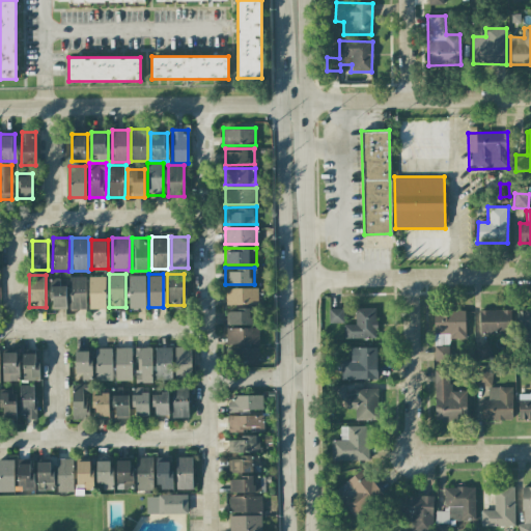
[(145,307),(145,275),(130,275),(130,307),(145,307)]
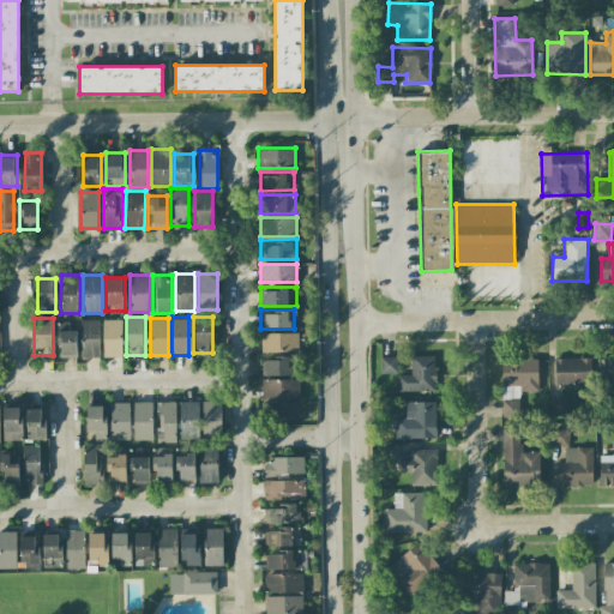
[(100,356),(100,319),(80,319),(80,356),(100,356)]
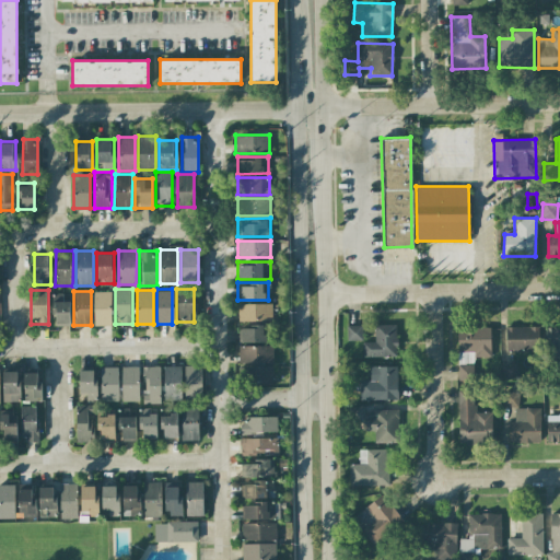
[(111,291),(93,291),(93,324),(111,324),(111,291)]
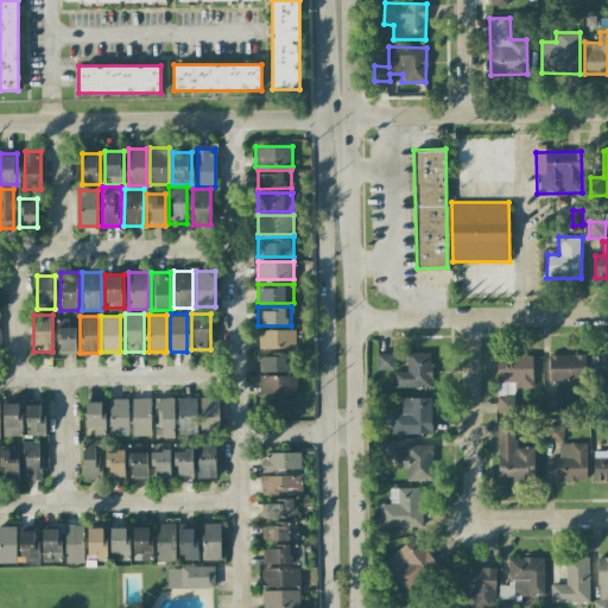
[(75,318),(56,318),(56,353),(75,353),(75,318)]
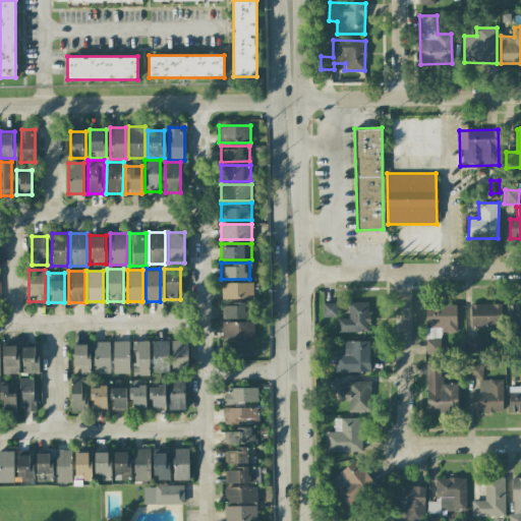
[(253,297),(253,281),(222,282),(222,297),(253,297)]
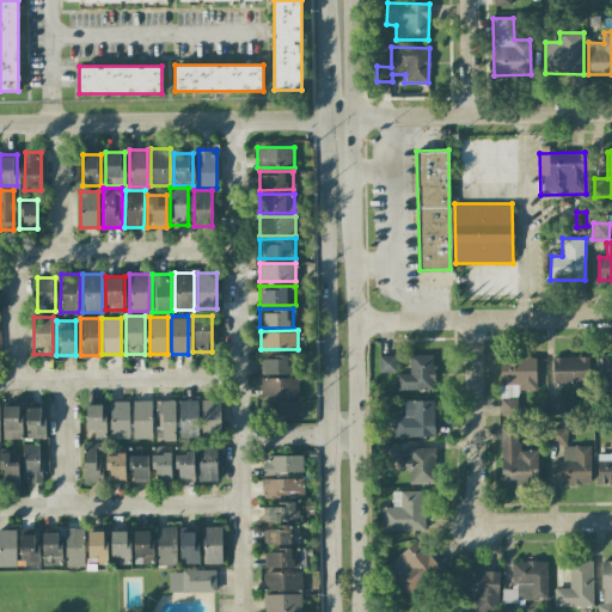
[(261,355),(261,374),(298,374),(298,355),(261,355)]
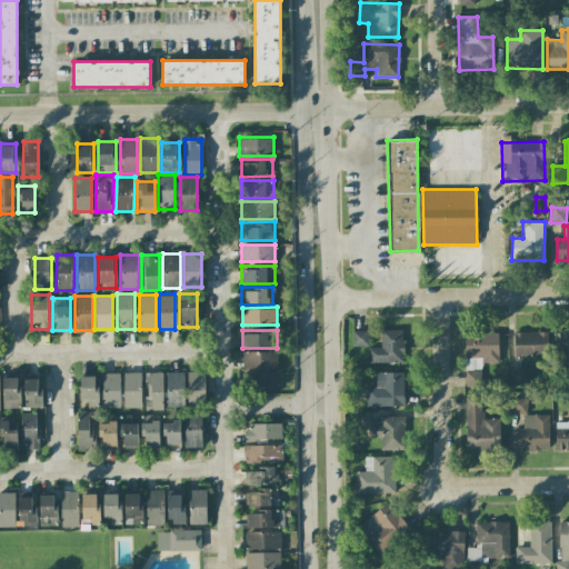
[(368,348),(368,363),(402,362),(402,330),(380,330),(380,348),(368,348)]
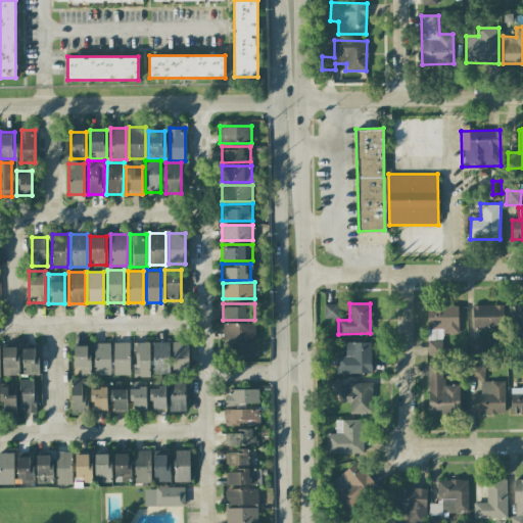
[(338,318),(338,304),(324,304),(324,319),(338,318)]
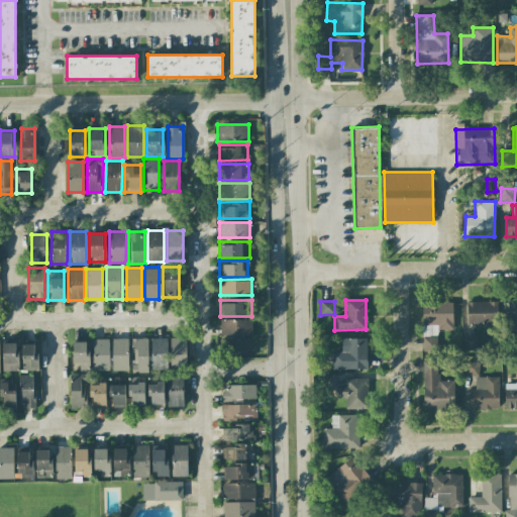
[(467,301),(467,324),(497,324),(497,302),(467,301)]
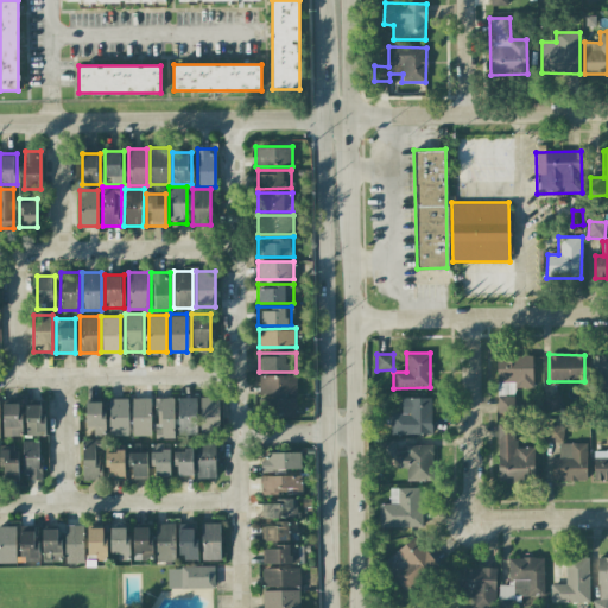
[(607,354),(591,355),(593,378),(607,378),(607,385),(607,354)]
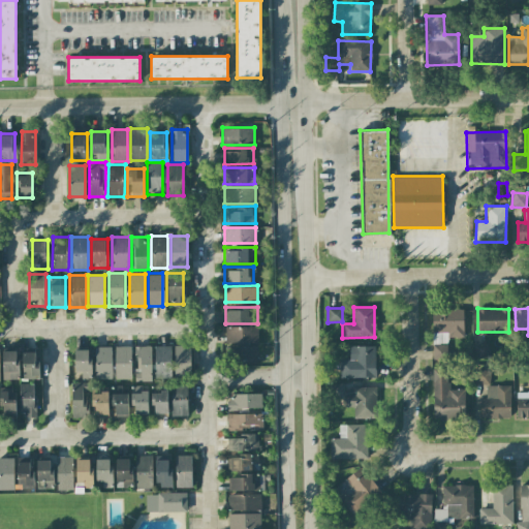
[(463,309),(432,309),(433,361),(447,361),(447,338),(463,338),(463,309)]
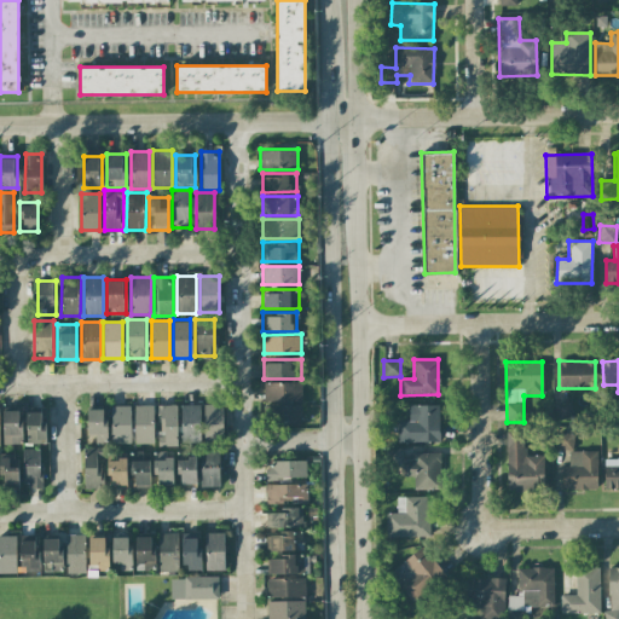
[(302,380),(262,380),(262,401),(302,401),(302,380)]
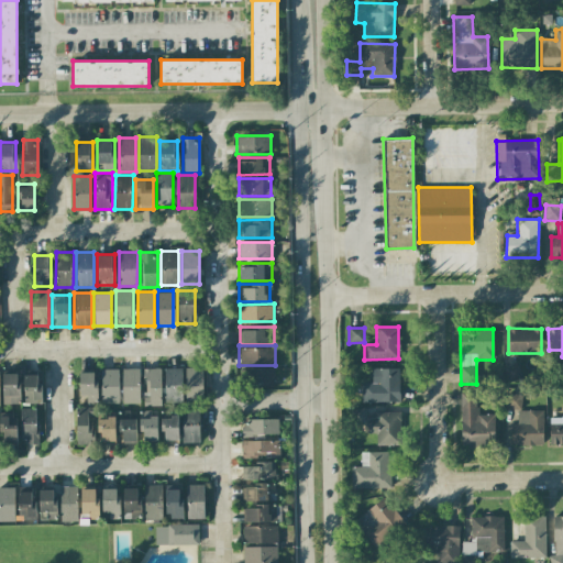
[(505,365),(505,379),(520,379),(519,364),(505,365)]
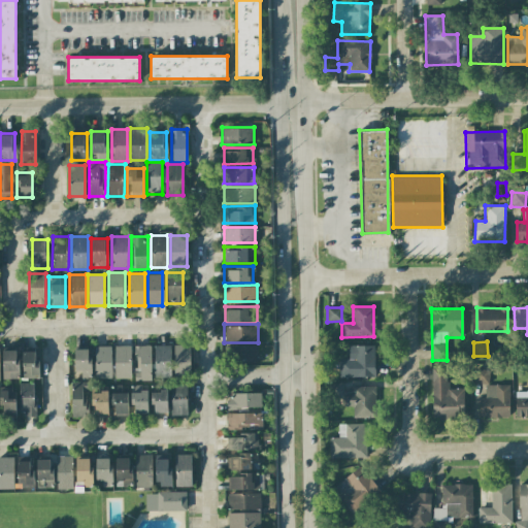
[(169,344),(154,344),(154,376),(169,376),(169,344)]
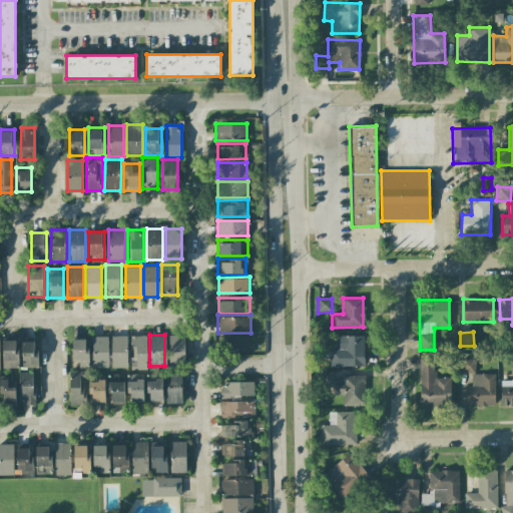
[(184,335),(169,335),(169,366),(184,366),(184,335)]
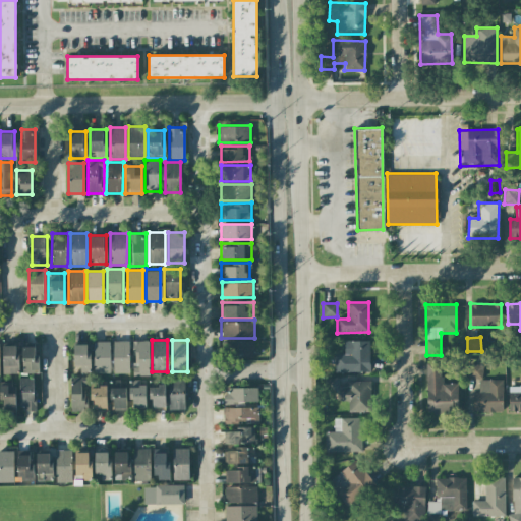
[(221,356),(254,356),(254,340),(221,341),(221,356)]
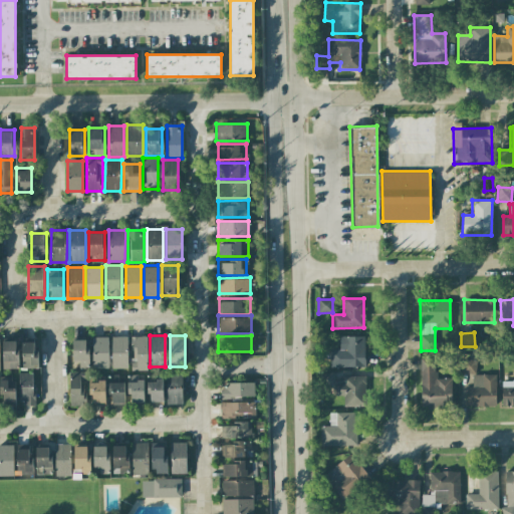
[(107,336),(91,336),(91,367),(107,367),(107,336)]
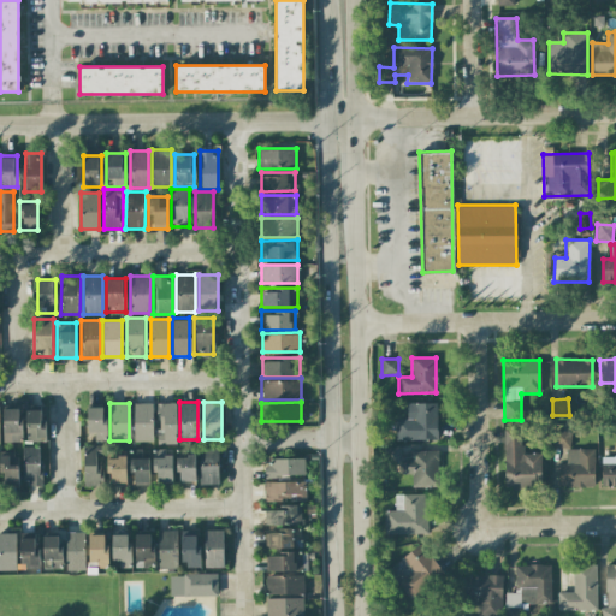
[(437,403),(407,403),(407,419),(395,420),(396,440),(437,440),(437,403)]
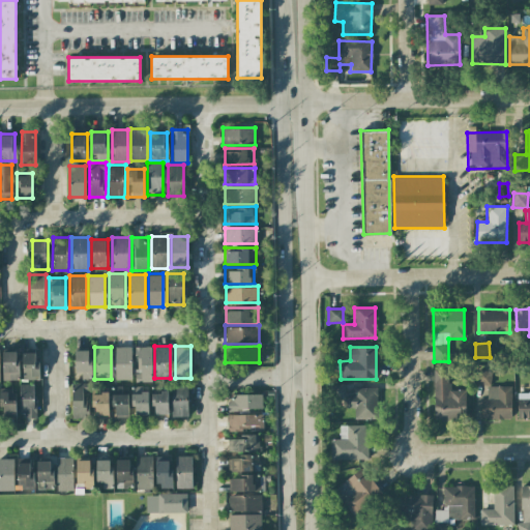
[(115,348),(131,348),(131,379),(115,379),(115,348)]
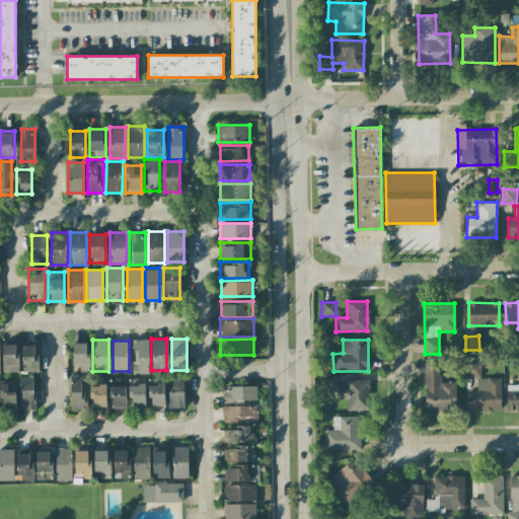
[(133,341),(147,341),(147,376),(133,376),(133,341)]
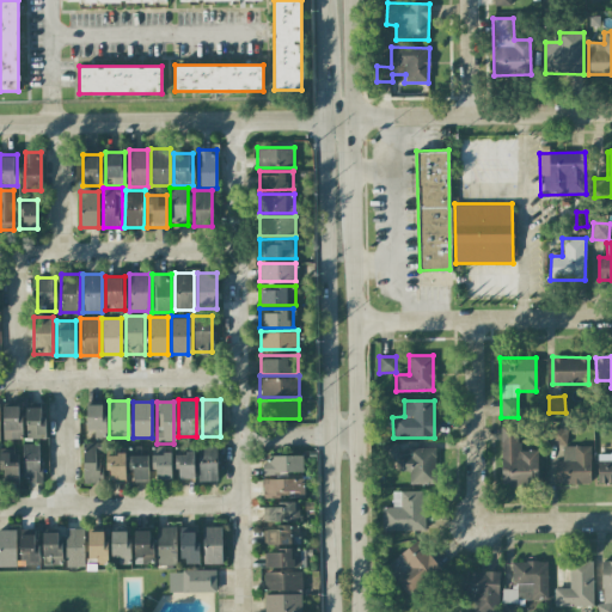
[(86,436),(105,436),(105,403),(86,403),(86,436)]
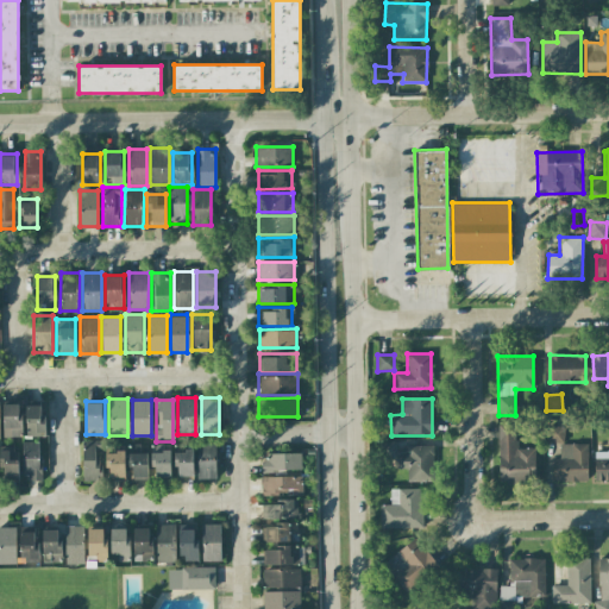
[(4,435),(20,435),(20,403),(4,403),(4,435)]
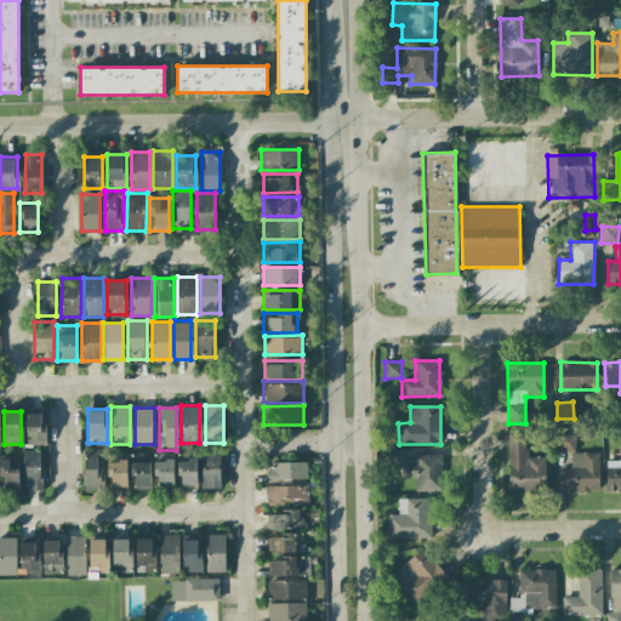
[(27,444),(45,444),(45,412),(27,412),(27,444)]
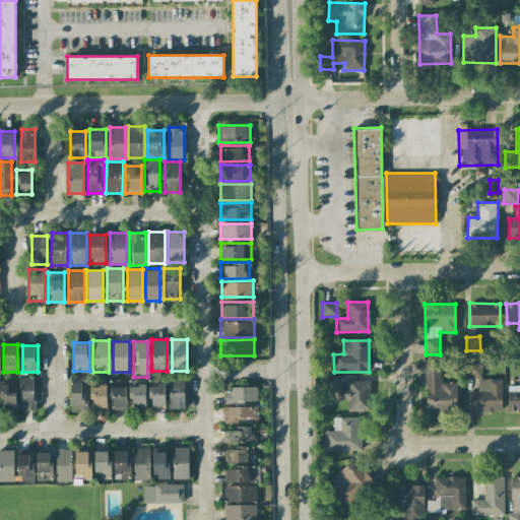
[(456,383),(440,383),(440,363),(426,363),(426,413),(456,412),(456,383)]
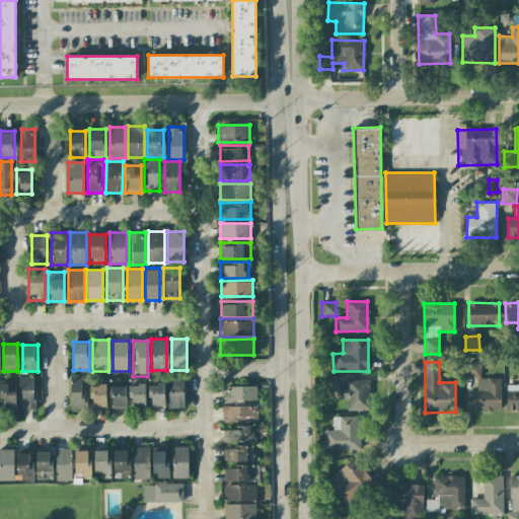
[(480,377),(480,364),(466,363),(466,376),(480,377)]
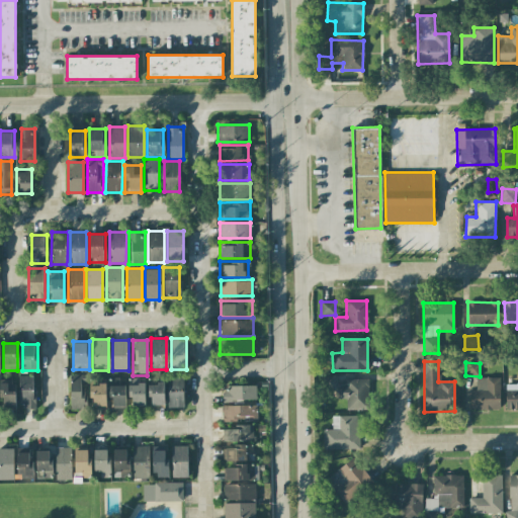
[(70,408),(86,408),(86,373),(70,373),(70,408)]
